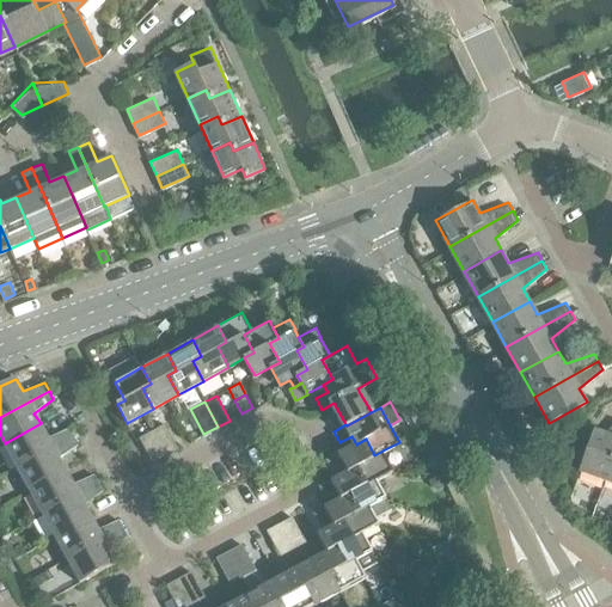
[(165,422),(153,429),(167,453),(179,447),(165,422)]
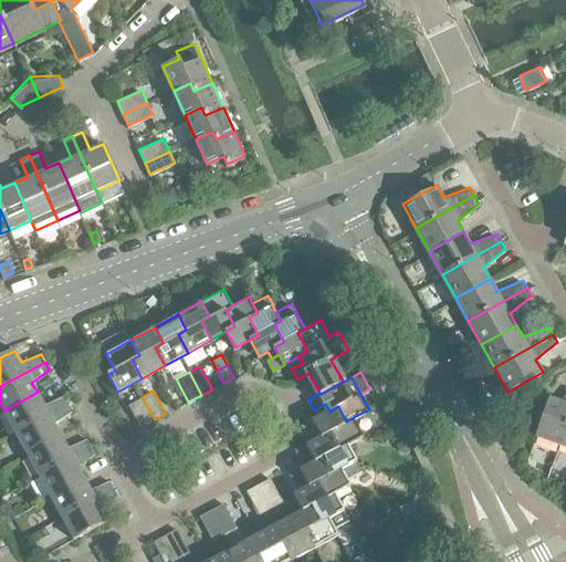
[(534,433),(558,440),(565,418),(565,391),(558,398),(548,394),(534,433)]
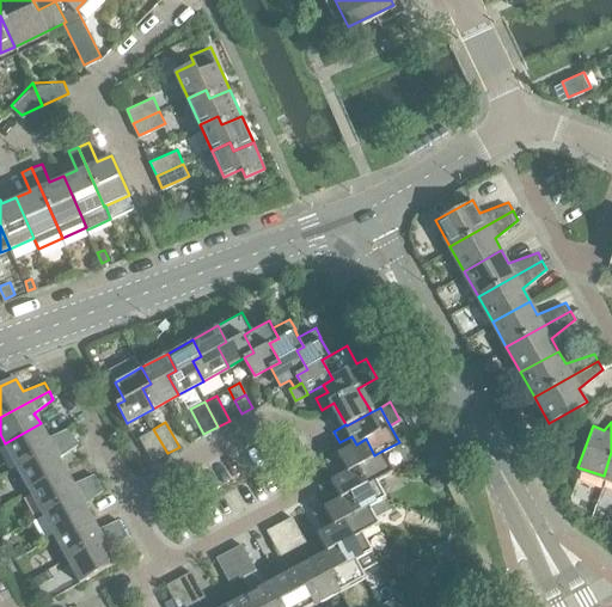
[(5,443),(18,466),(73,436),(68,427),(47,435),(41,423),(5,443)]
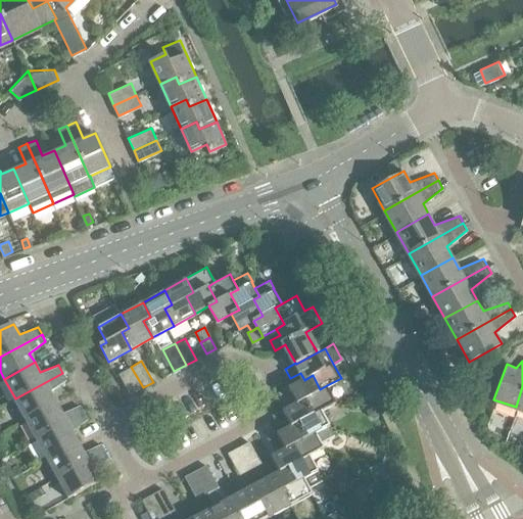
[(143,387),(131,367),(120,373),(131,394),(143,387)]
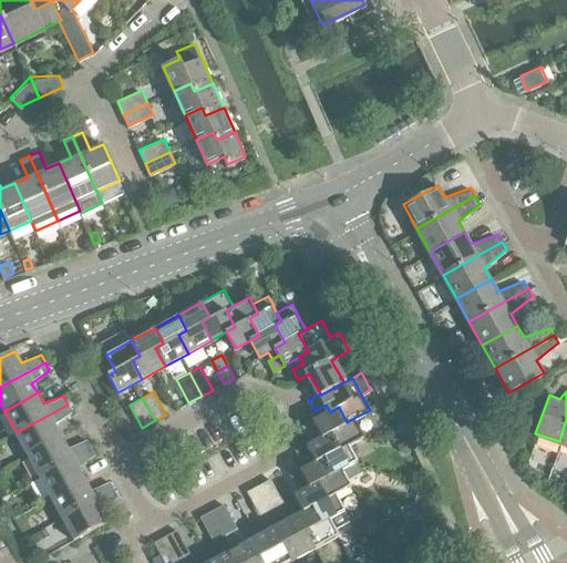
[(17,432),(28,453),(61,436),(53,422),(71,410),(68,405),(17,432)]
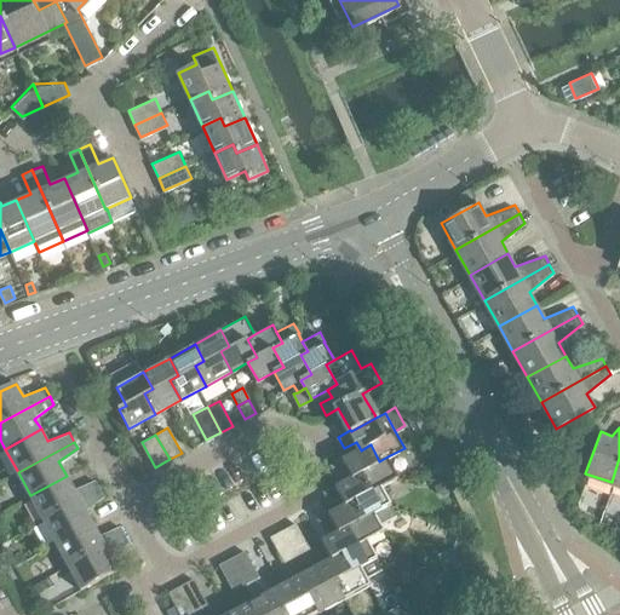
[(380,483),(382,486),(399,476),(388,457),(379,461),(371,444),(361,450),(360,448),(343,458),(342,457),(331,463),(337,475),(348,470),(351,476),(352,477),(363,472),(372,488),(380,483)]
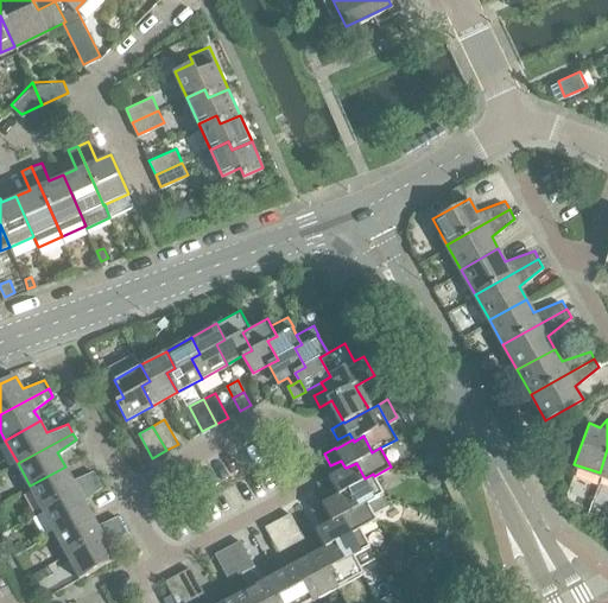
[(367,500),(374,513),(390,505),(374,476),(373,474),(365,478),(356,463),(346,468),(344,467),(329,475),(328,474),(317,480),(323,490),(333,486),(337,493),(339,494),(348,489),(358,506),(367,500)]
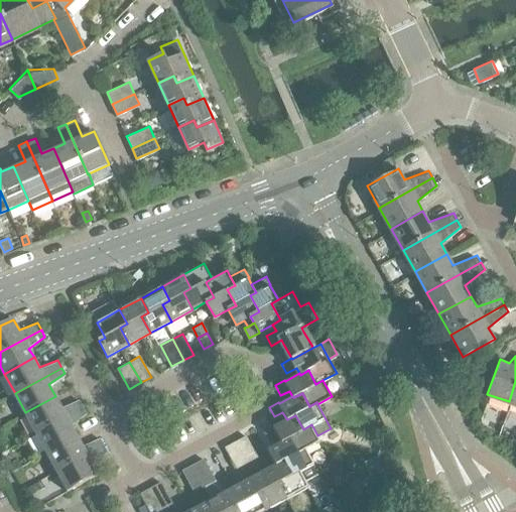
[(25,412),(35,431),(83,406),(79,398),(60,405),(55,396),(25,412)]
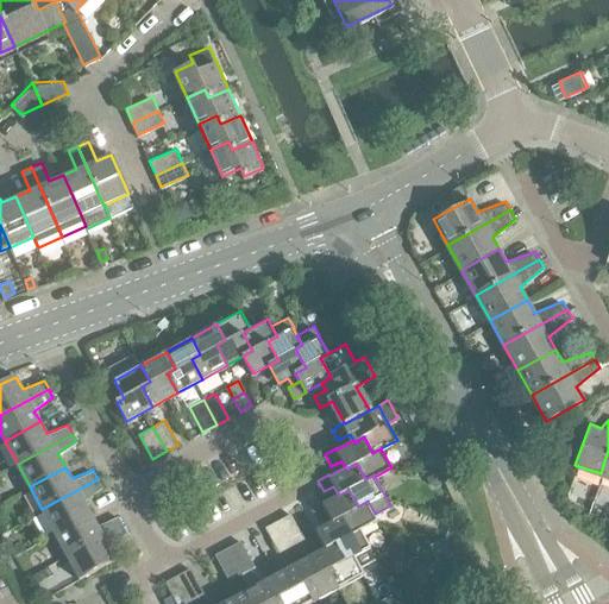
[(439,469),(427,476),(431,482),(438,484),(444,482),(439,469)]
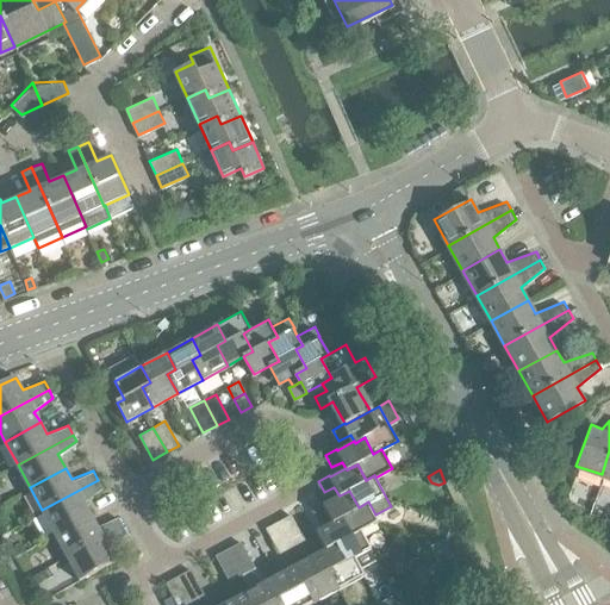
[(42,510),(55,532),(89,513),(82,500),(101,487),(98,480),(42,510)]
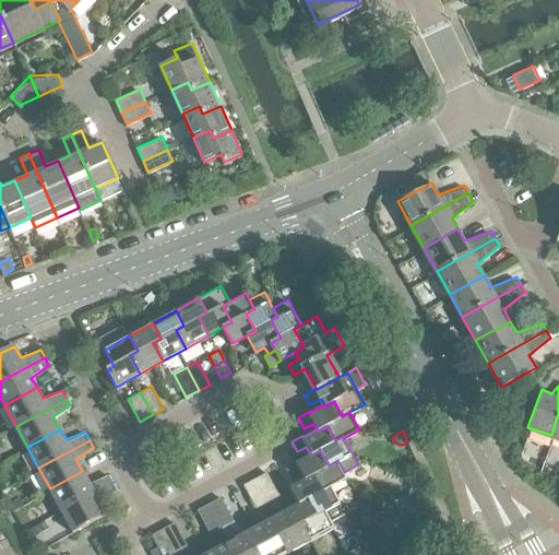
[(331,485),(346,477),(344,472),(337,460),(329,465),(320,450),(311,455),(310,453),(297,461),(297,460),(286,465),(292,476),(302,471),(306,477),(307,479),(317,474),(324,488),(331,485)]
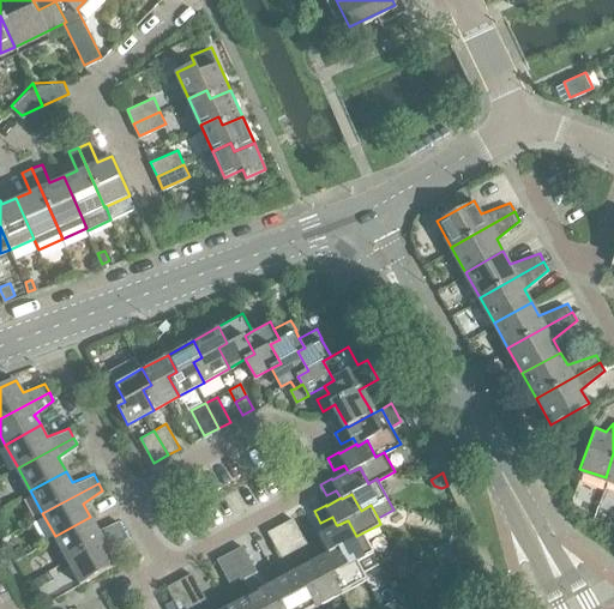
[(293,516),(280,523),(294,548),(306,541),(293,516)]
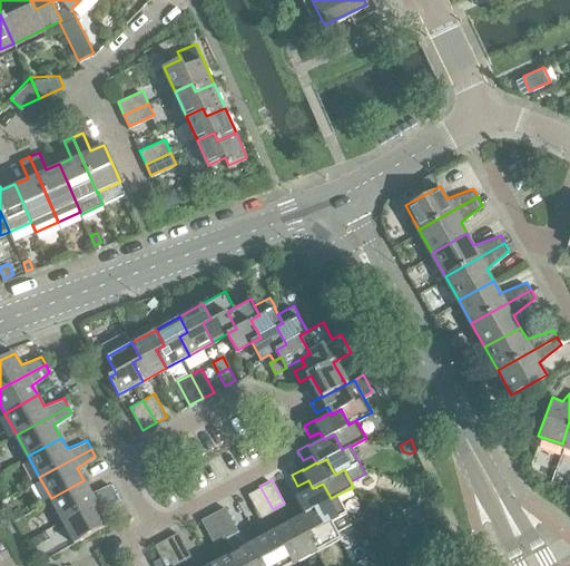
[(51,498),(62,519),(115,491),(110,482),(89,491),(84,480),(51,498)]
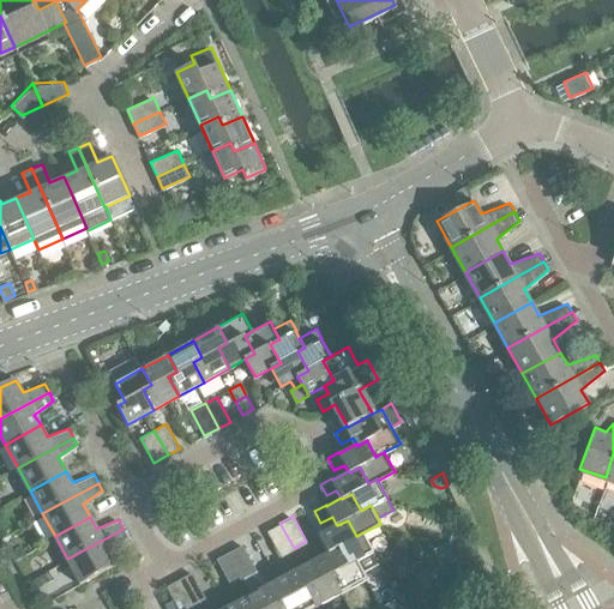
[(356,559),(363,571),(380,562),(363,532),(356,536),(348,520),(337,525),(336,524),(318,534),(327,552),(329,553),(339,548),(347,564),(356,559)]
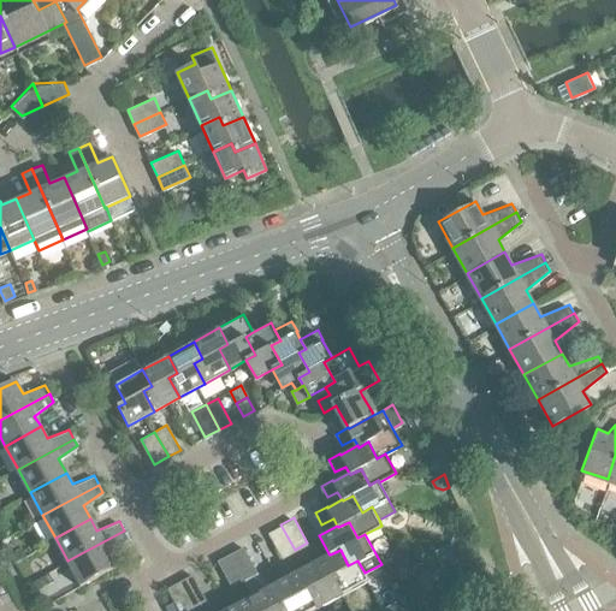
[(295,550),(280,525),(268,531),(282,556),(295,550)]
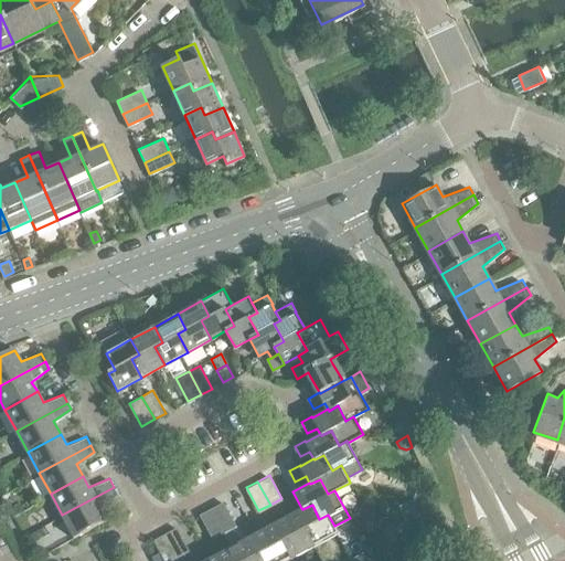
[(114,487),(62,515),(73,536),(106,518),(99,506),(117,493),(114,487)]
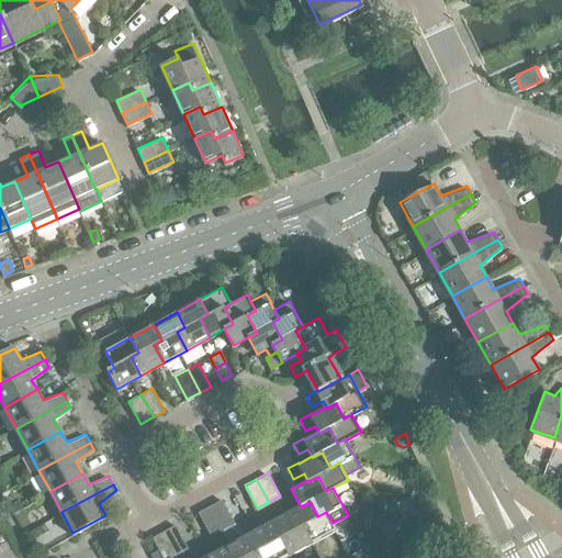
[(223,526),(232,543),(238,538),(248,556),(256,550),(259,557),(291,557),(290,554),(289,555),(280,537),(271,543),(262,526),(248,534),(234,521),(222,498),(210,504),(222,527),(223,526)]
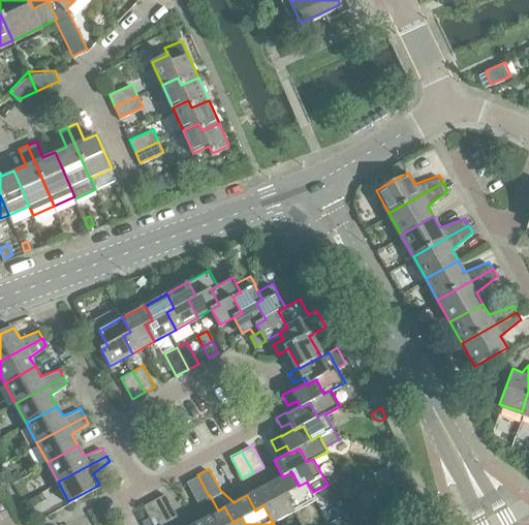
[(285,494),(293,510),(316,497),(313,492),(307,482),(299,486),(292,472),(283,476),(282,475),(269,483),(277,499),(285,494)]
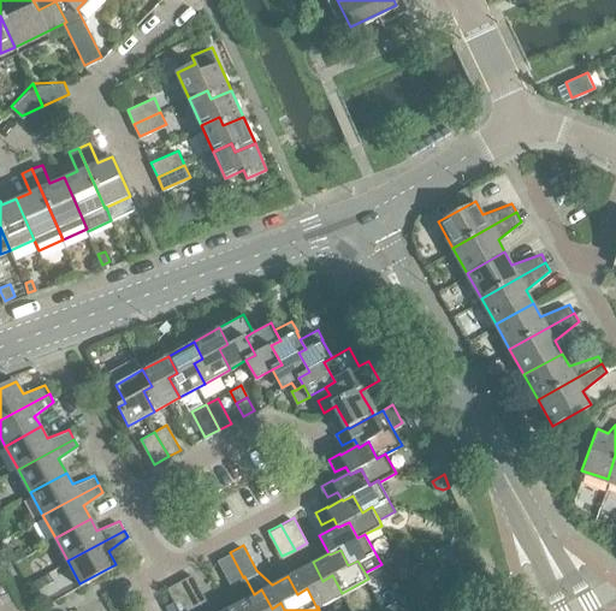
[(451,550),(439,555),(444,564),(456,559),(451,550)]
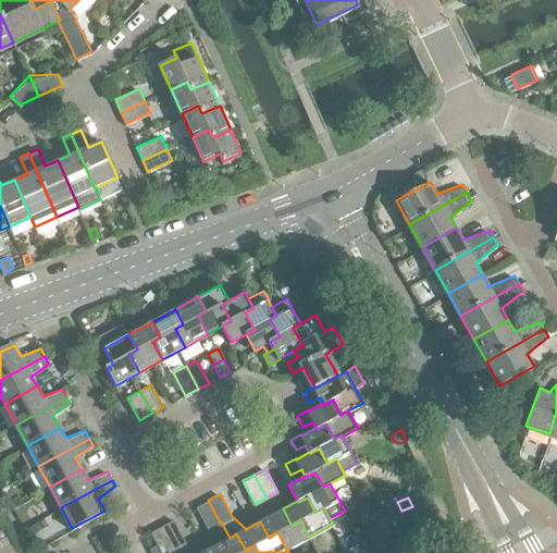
[(209,528),(220,523),(208,500),(197,505),(209,528)]
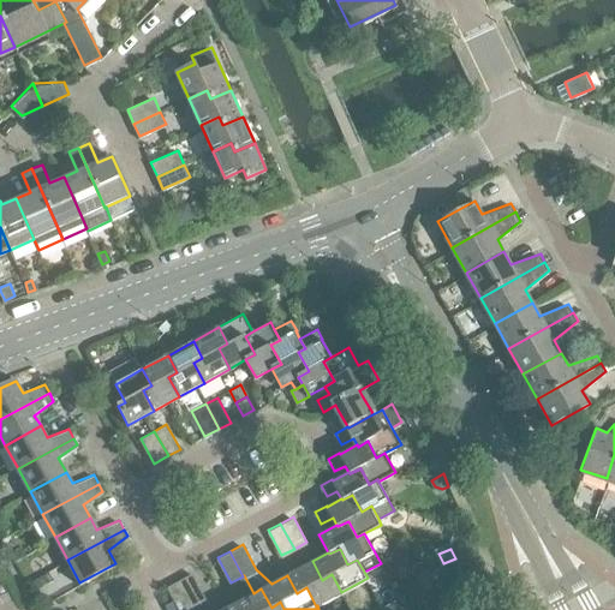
[(316,606),(317,605),(341,592),(332,574),(322,580),(312,561),(287,575),(297,593),(306,587),(316,606)]
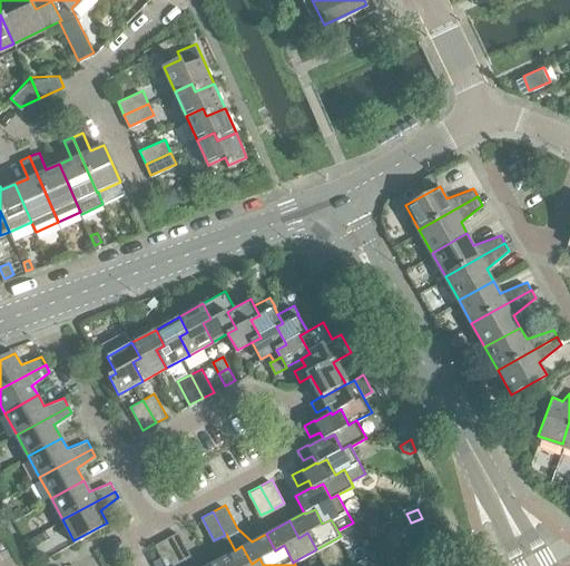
[(178,530),(166,537),(179,560),(190,554),(178,530)]
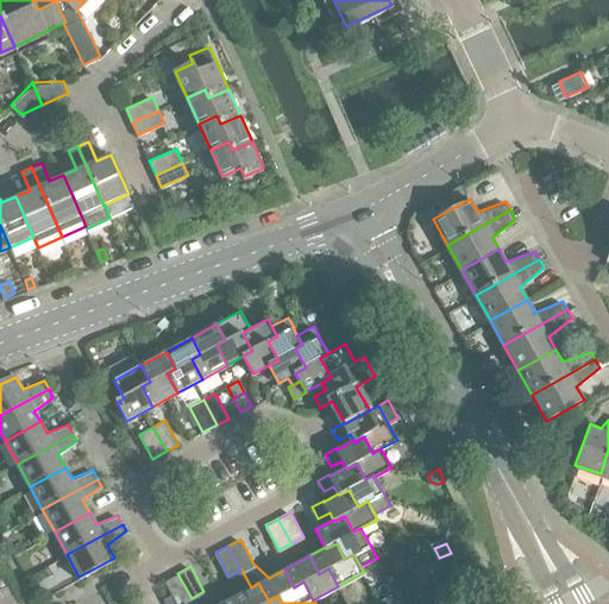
[(180,603),(192,598),(177,573),(164,580),(177,603),(180,603)]
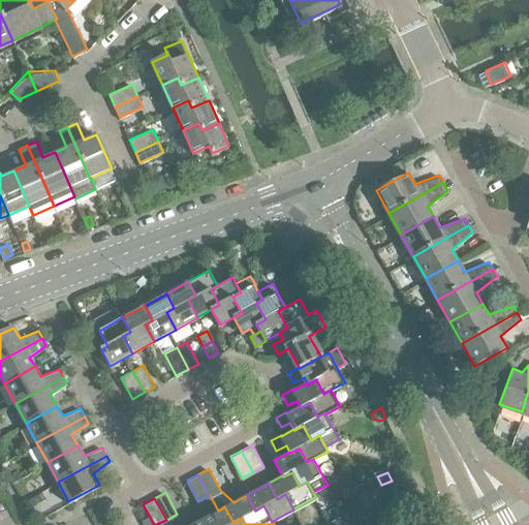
[(218,511),(204,519),(207,524),(244,524),(241,518),(234,523),(224,506),(218,511)]
